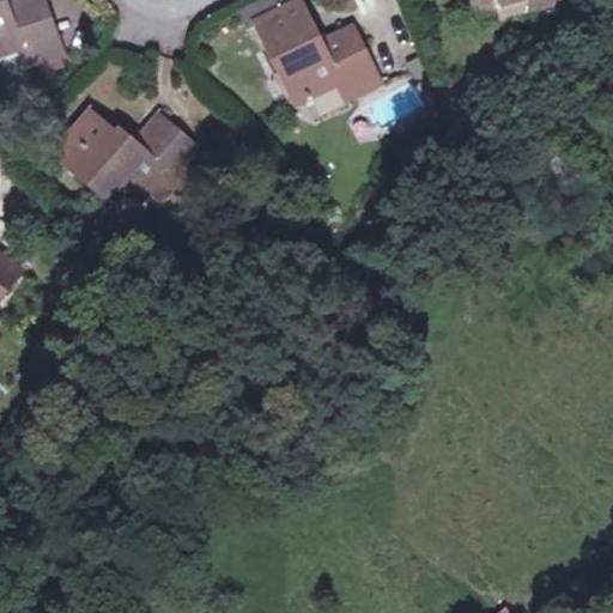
[(31,58),(68,42),(50,0),(18,0),(12,4),(10,0),(0,0),(0,53),(25,42),(31,58)]
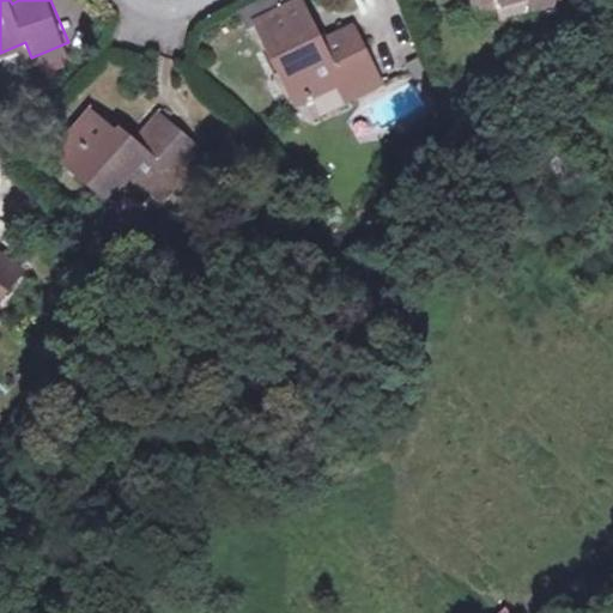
[(345,95),(378,78),(352,22),(319,37),(301,0),(292,0),(255,18),(295,99),(337,79),(345,95)]
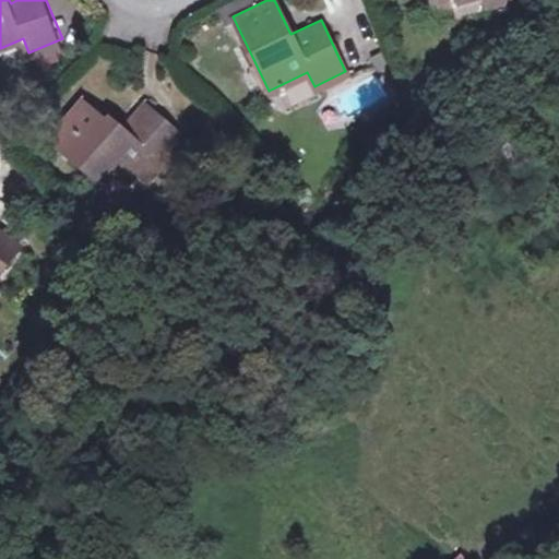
[(286,109),(313,96),(307,82),(280,96),(286,109)]
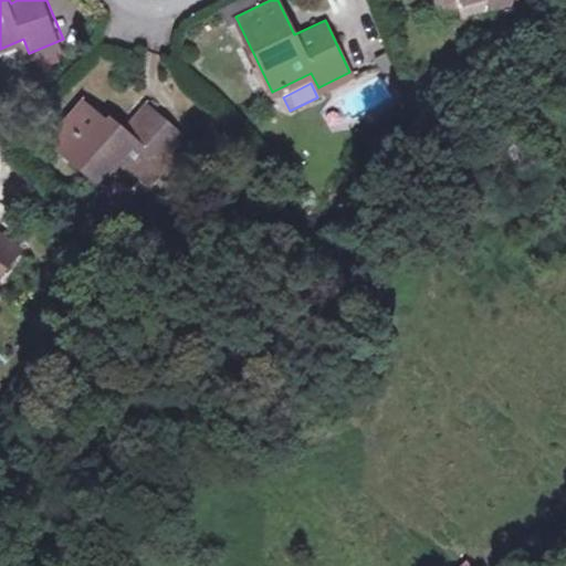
[(178,169),(202,142),(157,103),(130,134),(119,124),(122,122),(96,100),(63,137),(128,195),(163,155),(178,169)]
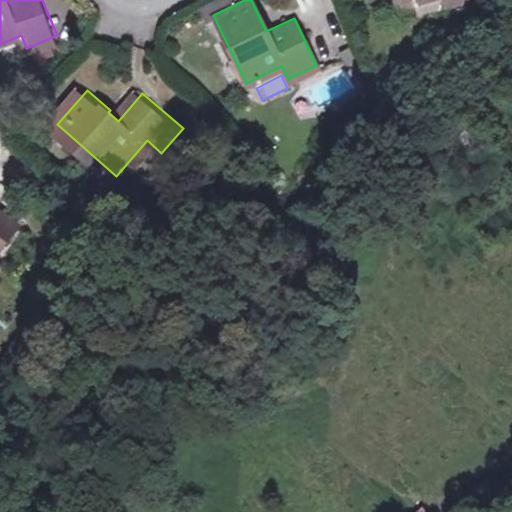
[(0,206),(0,255),(3,258),(26,225),(0,206)]
